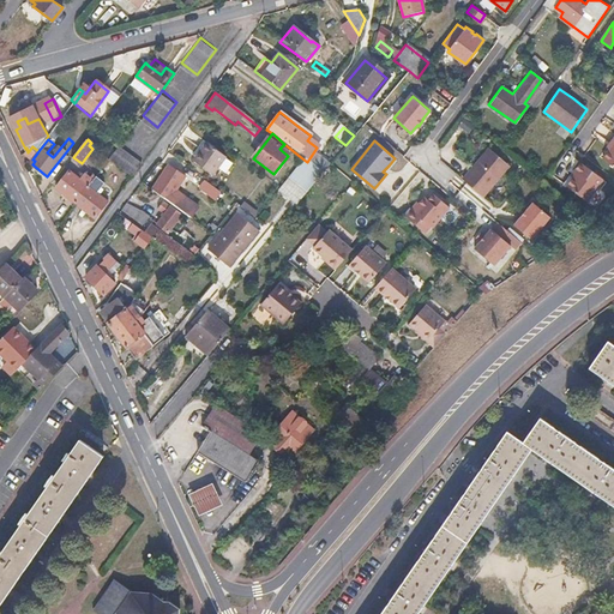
[(197,155),(199,156),(196,162),(211,175),(217,168),(224,158),(226,157),(206,142),(202,148),(197,155)]
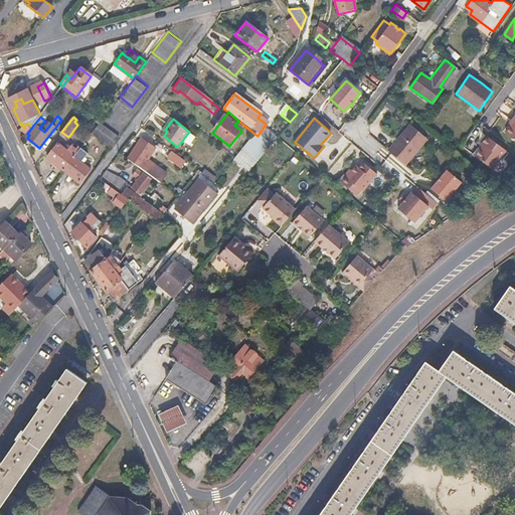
[(514,121),(513,124),(506,134),(514,140),(514,121)]
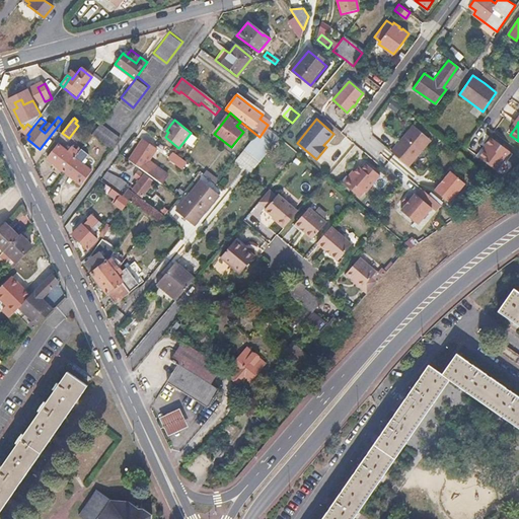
[(27,124),(23,129),(21,132),(26,136),(27,135),(32,128),(27,124)]
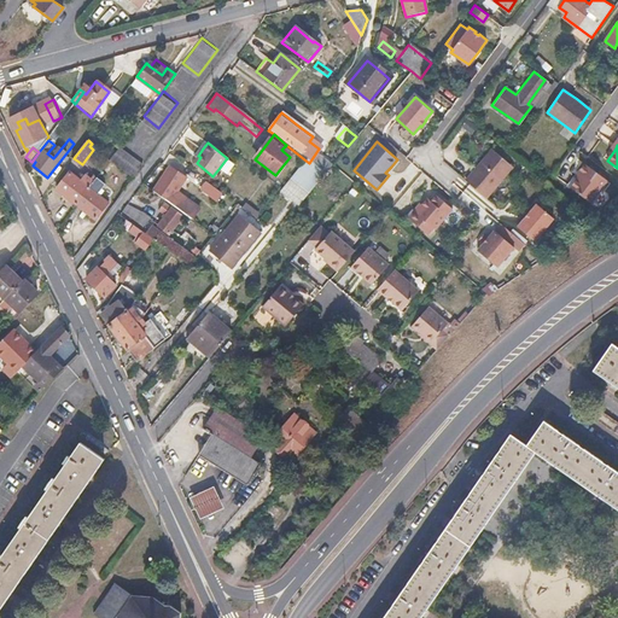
[(118,147),(110,159),(132,176),(133,174),(141,164),(118,147)]
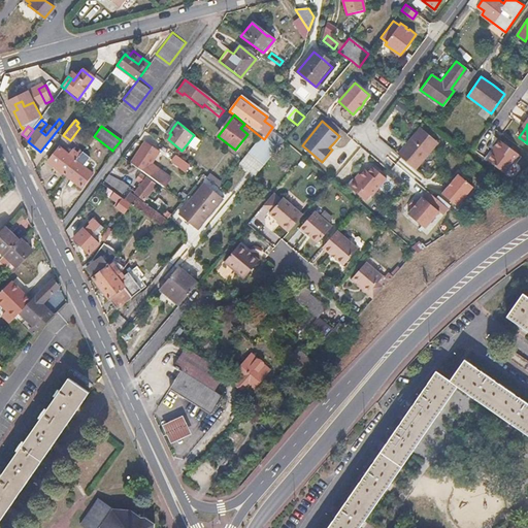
[(421,127),(403,147),(405,149),(403,153),(400,156),(416,169),(438,142),(421,127)]
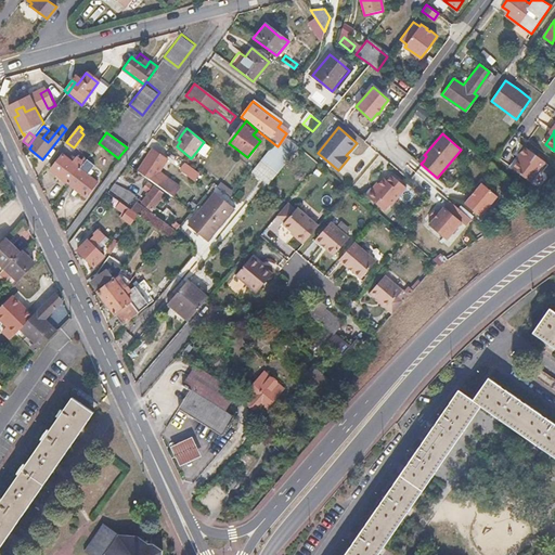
[(203,157),(209,149),(203,143),(196,152),(203,157)]
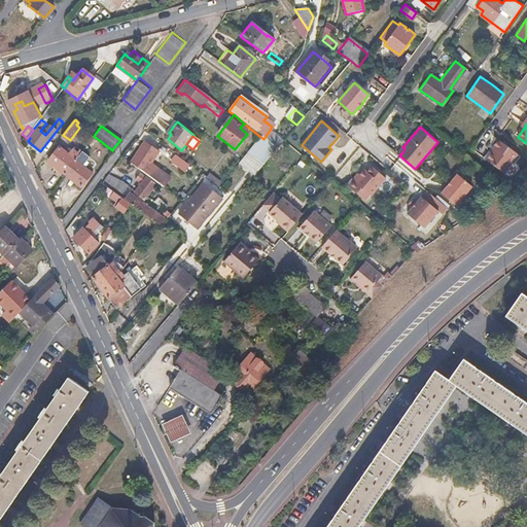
[(264,139),(259,136),(238,162),(237,163),(253,176),(277,148),(264,139)]
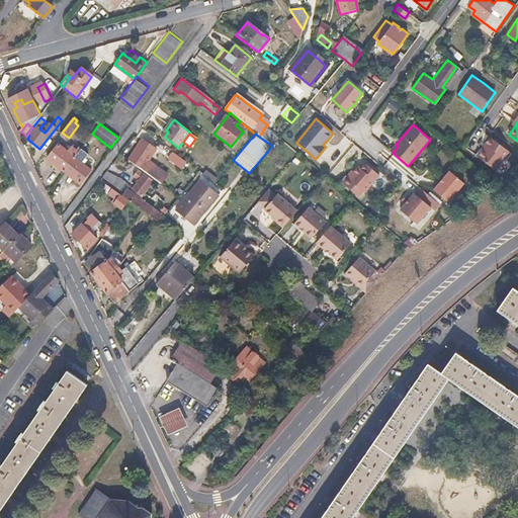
[(69,151),(59,144),(48,159),(65,171),(80,149),(86,142),(82,138),(76,145),(79,147),(77,150),(72,146),(69,151)]
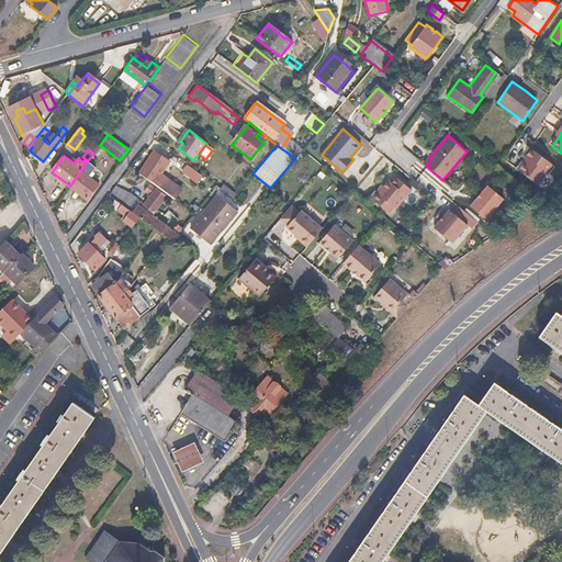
[(520,161),(523,164),(517,172),(536,186),(551,166),(529,149),(525,156),(520,161)]
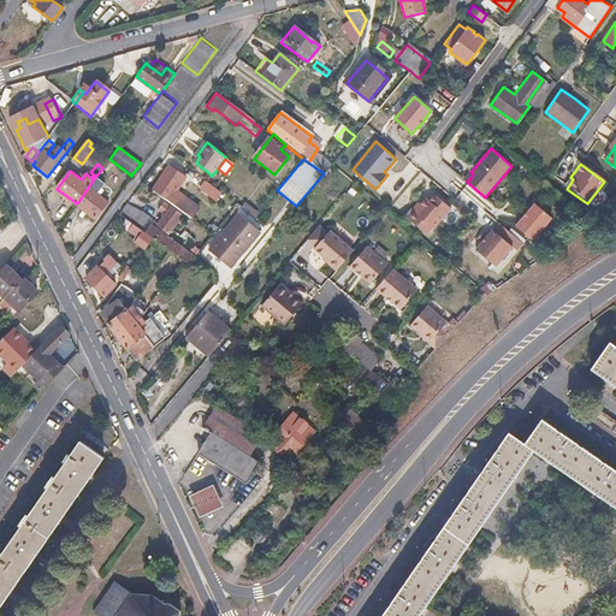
[(184,178),(170,167),(161,178),(153,190),(188,217),(193,211),(172,195),(184,178)]
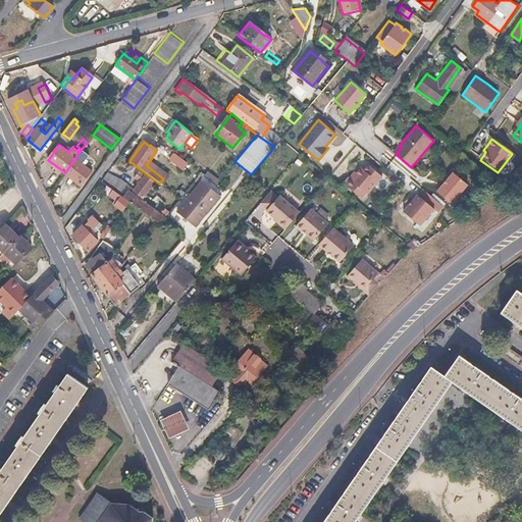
[(86,154),(81,150),(65,172),(81,184),(92,170),(81,161),(86,154)]
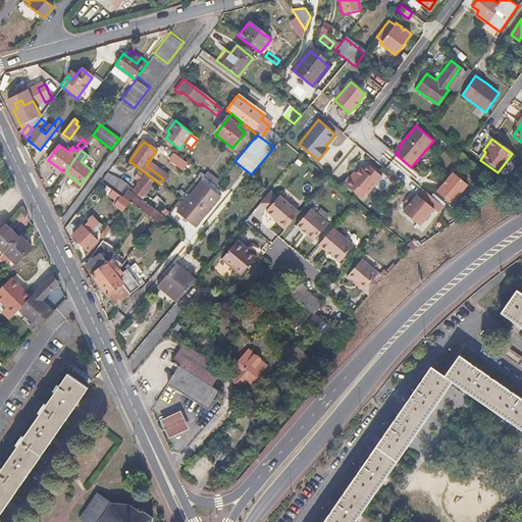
[(354,179),(352,178),(347,185),(363,200),(368,195),(369,196),(384,178),(369,165),(367,168),(365,170),(363,169),(354,179)]
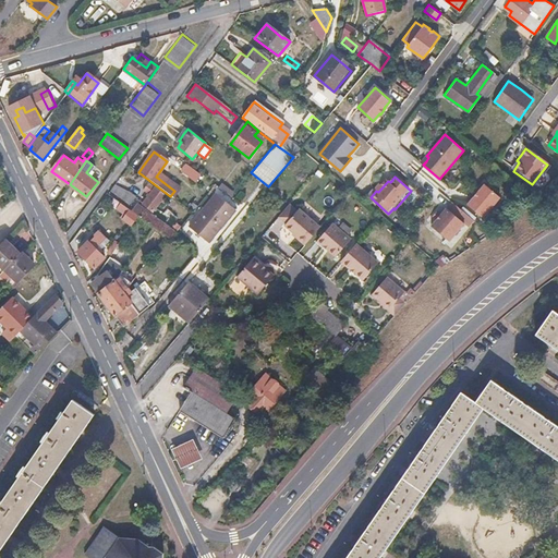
[(144,190),(149,194),(143,204),(156,214),(158,210),(156,208),(166,195),(149,183),(146,186),(144,190)]
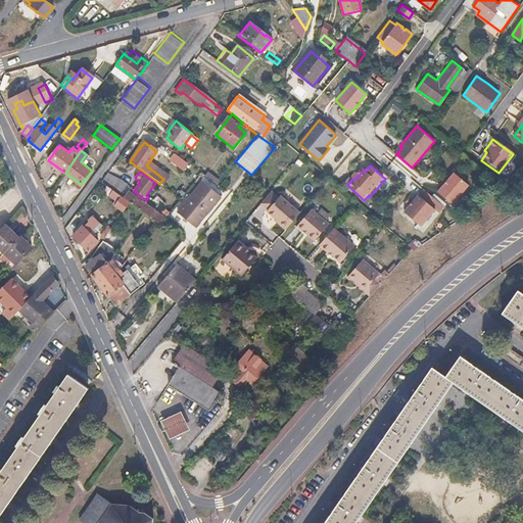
[(468,185),(454,173),(445,182),(438,190),(437,191),(452,203),(453,203),(468,185)]
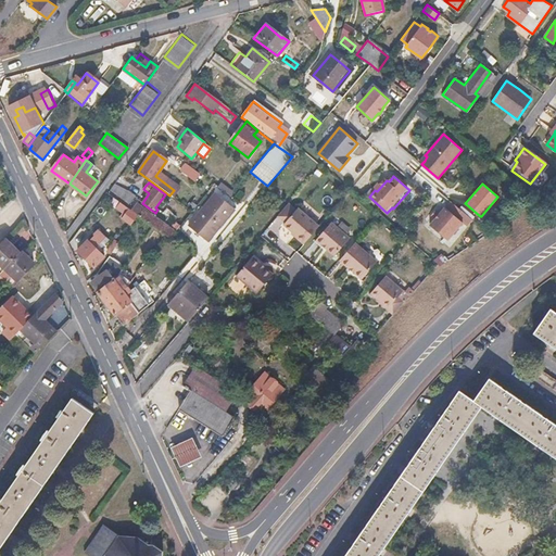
[(136,196),(128,190),(121,200),(129,205),(135,198),(136,196)]
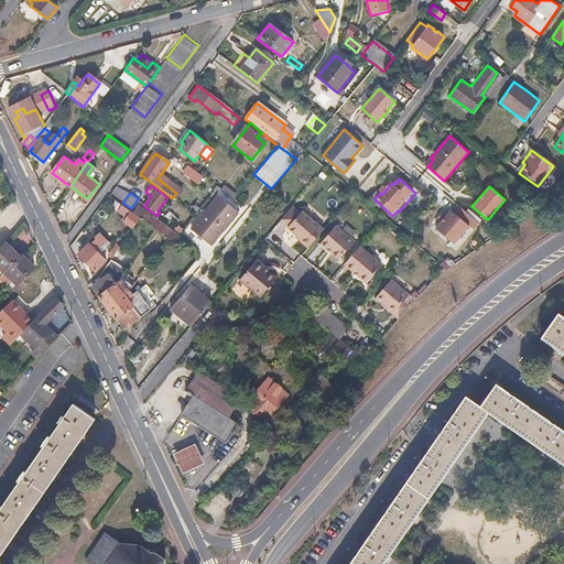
[(217,195),(198,217),(190,229),(208,246),(237,212),(217,195)]
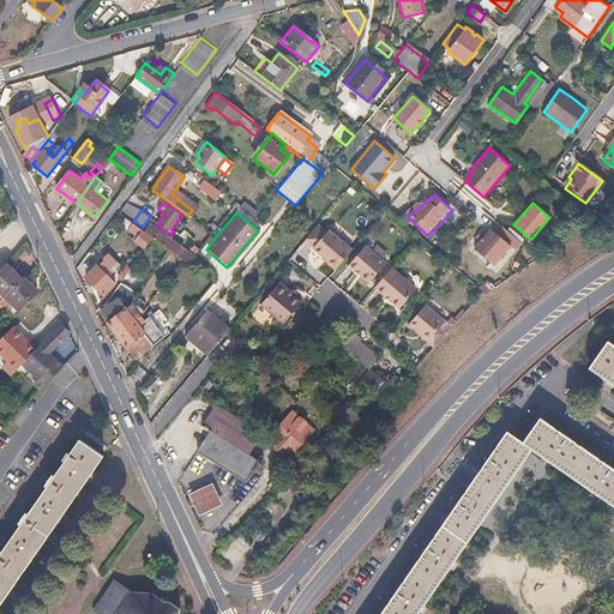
[(144,233),(154,240),(172,253),(186,263),(191,268),(197,260),(198,258),(150,223),(148,228),(144,233)]
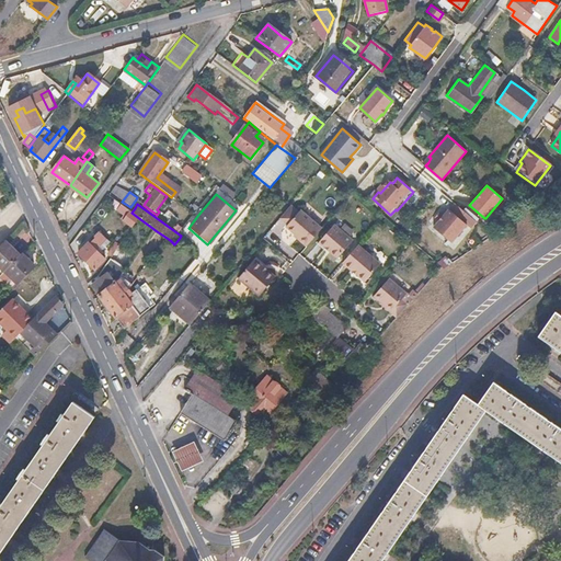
[(279,217),(288,225),(287,226),(296,233),(300,238),(299,239),(307,245),(322,228),(300,209),(299,212),(290,205),(279,217)]
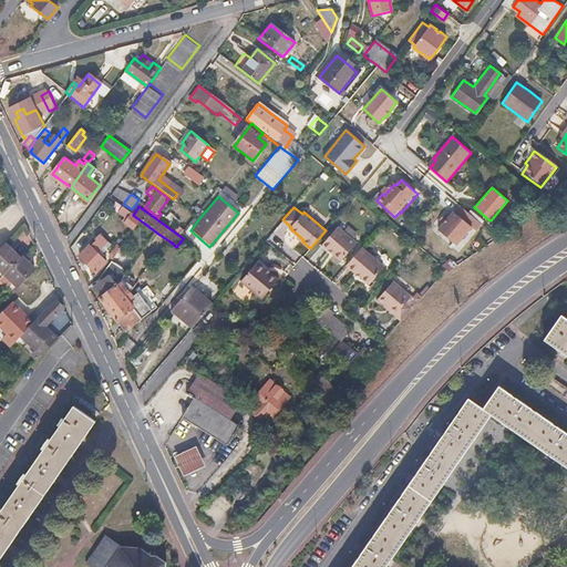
[(121,212),(129,218),(124,223),(135,230),(142,222),(133,215),(124,208),(121,212)]
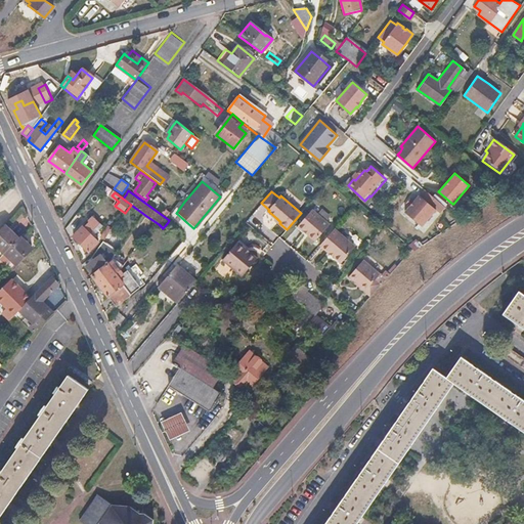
[(435,210),(419,195),(411,204),(404,212),(422,226),(435,210)]
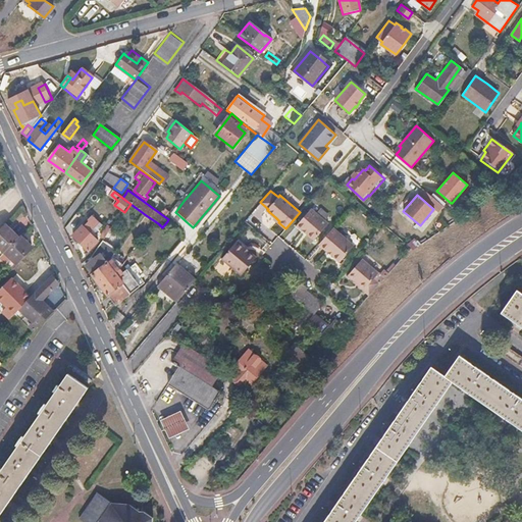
[(184,201),(179,198),(168,211),(172,214),(175,212),(184,201)]
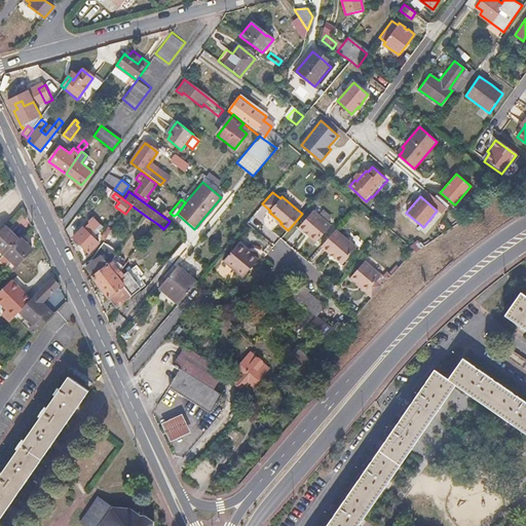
[(331,225),(313,210),(299,227),(316,241),(331,225)]
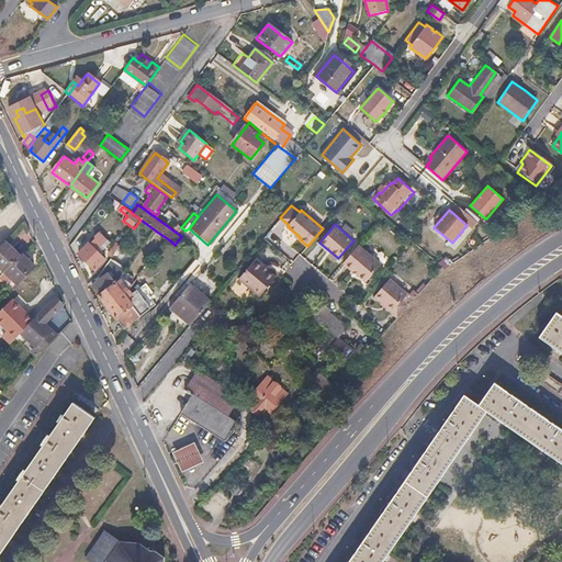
[(88,242),(87,242),(78,253),(96,267),(104,255),(96,248),(101,240),(93,234),(88,242)]
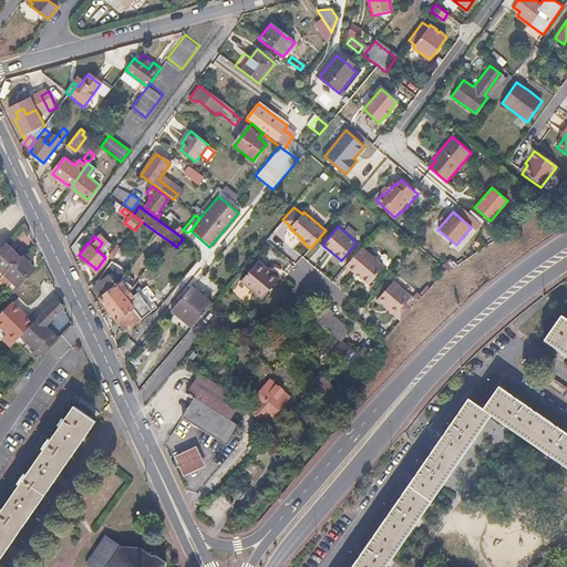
[(6,244),(0,249),(0,269),(4,275),(21,259),(6,244)]
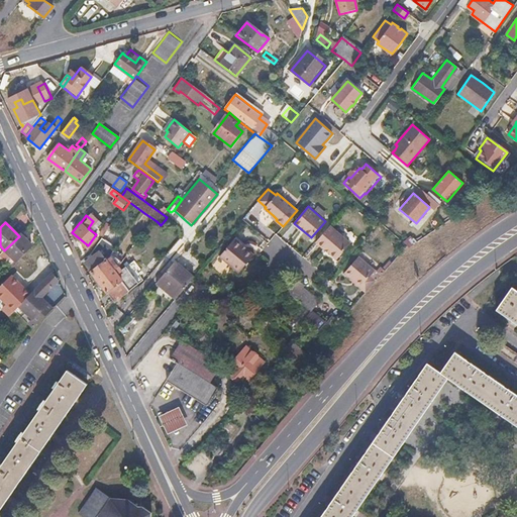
[(351,243),(330,225),(316,241),(337,260),(351,243)]
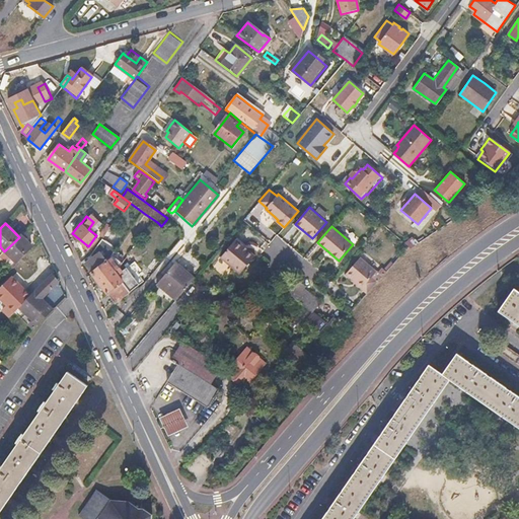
[(21,235),(19,237),(4,251),(17,264),(28,252),(26,250),(31,245),(21,235)]
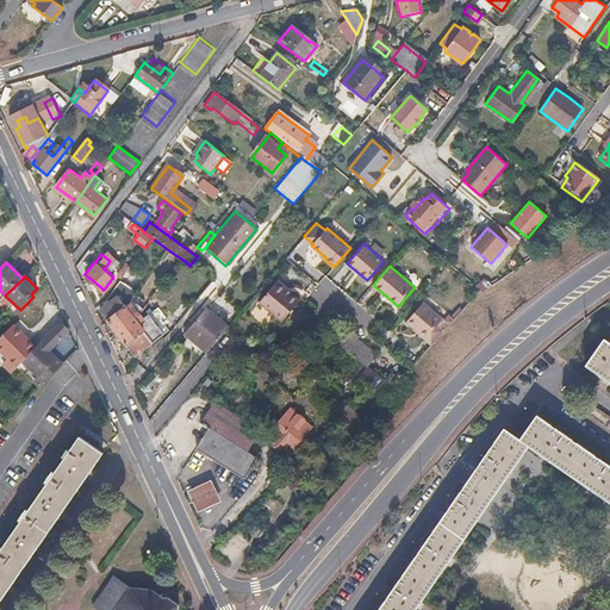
[(278,282),(260,303),(282,322),(300,300),(278,282)]
